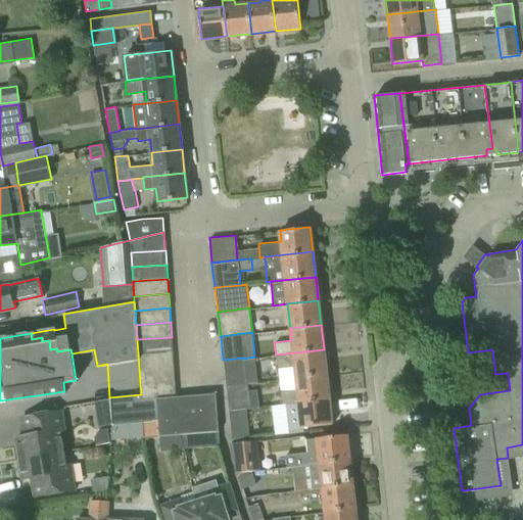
[(137,339),(138,353),(173,351),(172,337),(137,339)]
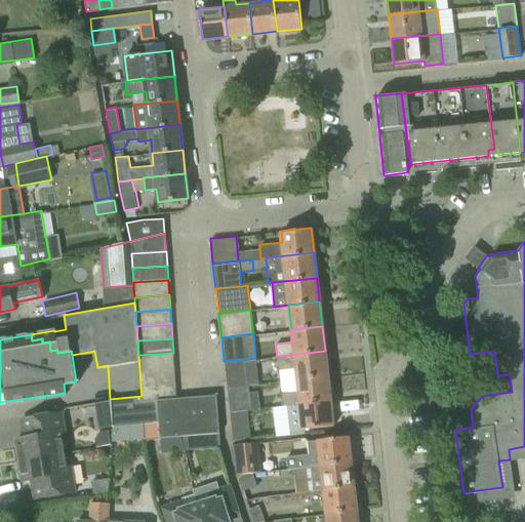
[(325,351),(277,356),(279,369),(295,367),(296,378),(328,375),(325,351)]
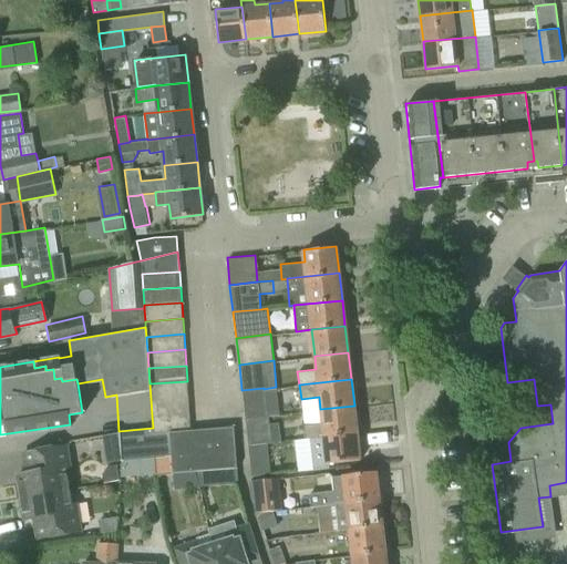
[(150,383),(151,399),(188,397),(187,381),(150,383)]
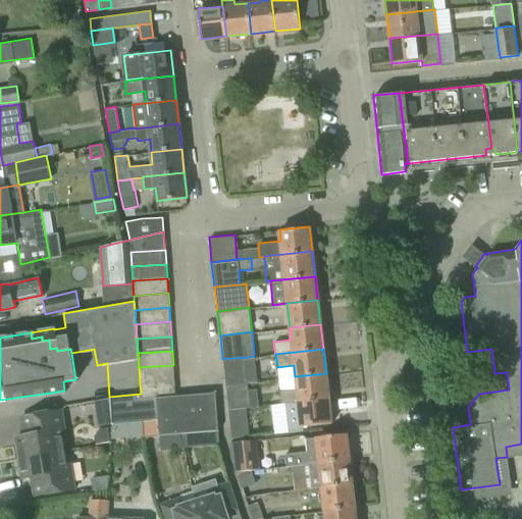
[(222,359),(225,384),(246,382),(243,358),(243,357),(222,359)]
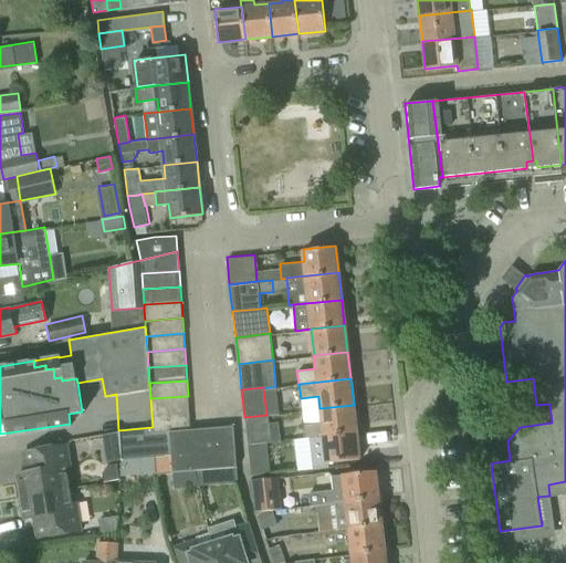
[(150,398),(152,415),(189,412),(188,396),(150,398)]
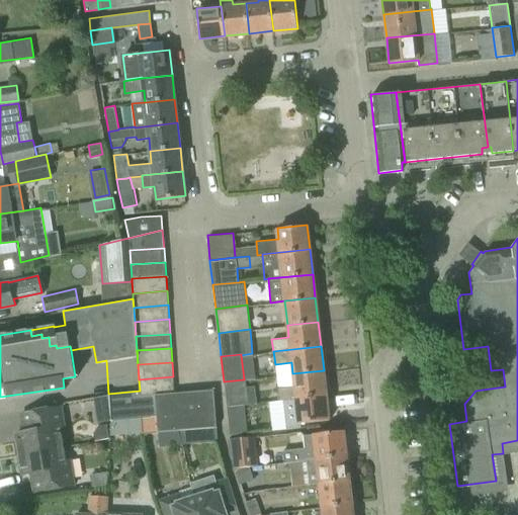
[(324,370),(292,373),(293,384),(276,387),(277,400),(282,399),(326,394),(324,370)]
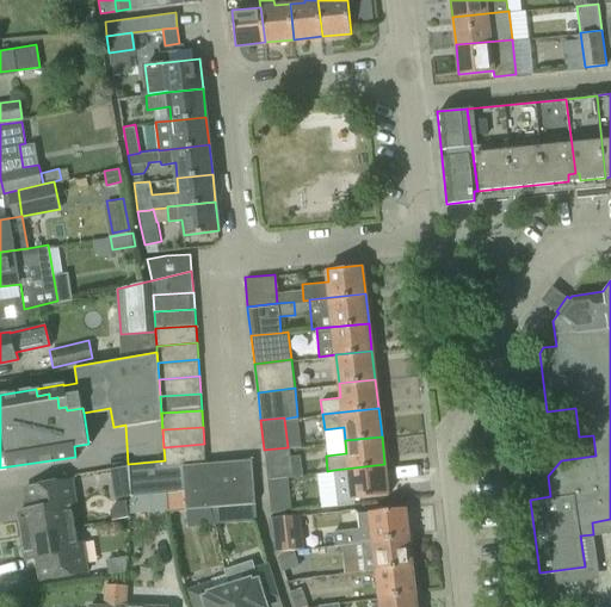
[(165,465),(183,464),(205,462),(204,444),(164,447),(165,460),(165,465)]
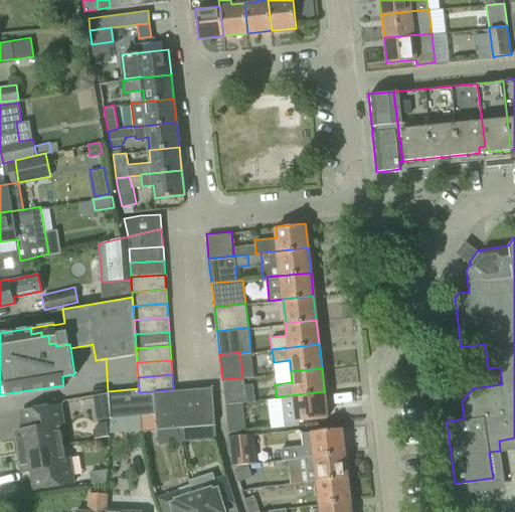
[(225,403),(242,401),(246,400),(243,376),(242,377),(222,379),(225,403)]
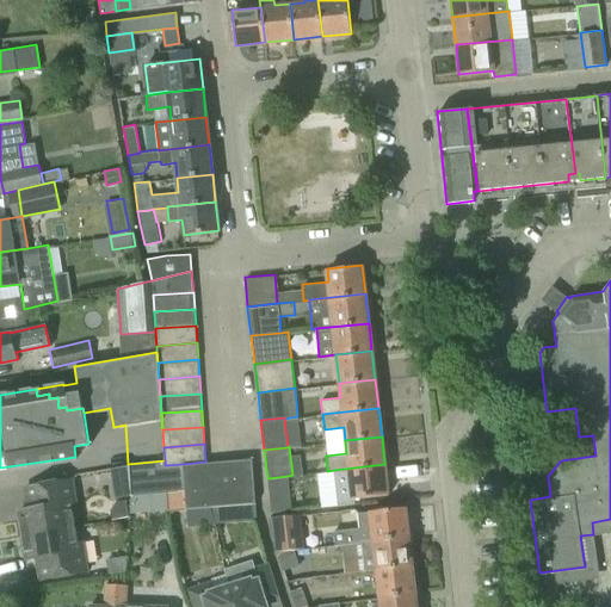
[(183,464),(184,490),(185,508),(235,505),(255,502),(252,458),(205,462),(183,464)]
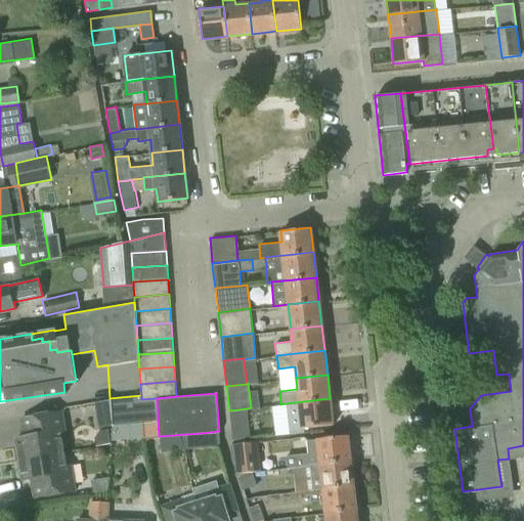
[(142,422),(158,421),(157,398),(141,399),(141,395),(110,398),(111,406),(112,423),(112,425),(123,424),(142,422)]
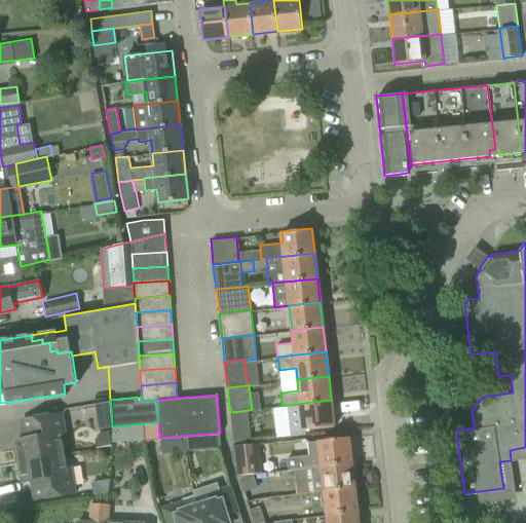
[(331,400),(287,405),(288,414),(291,435),(305,433),(305,428),(334,425),(331,400)]
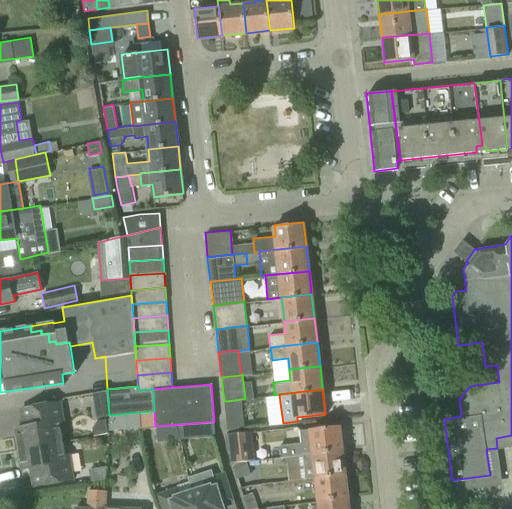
[(94,414),(109,413),(108,397),(93,399),(94,414)]
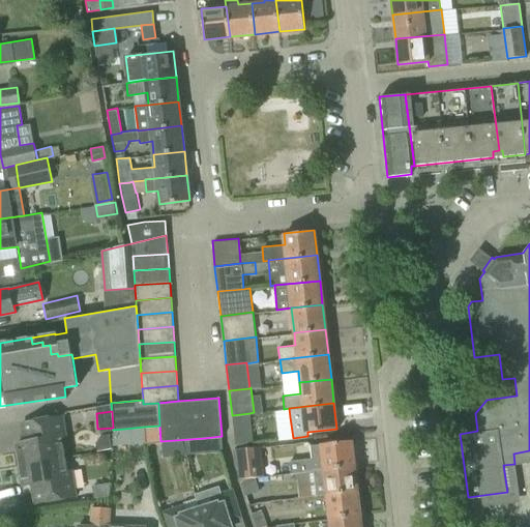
[(249,413),(232,415),(235,444),(253,442),(249,413)]
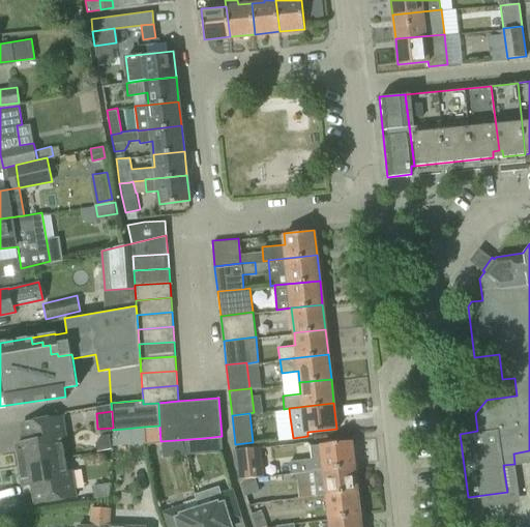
[(16,442),(20,464),(64,456),(62,443),(66,442),(62,415),(21,422),(21,423),(25,422),(28,440),(16,442)]
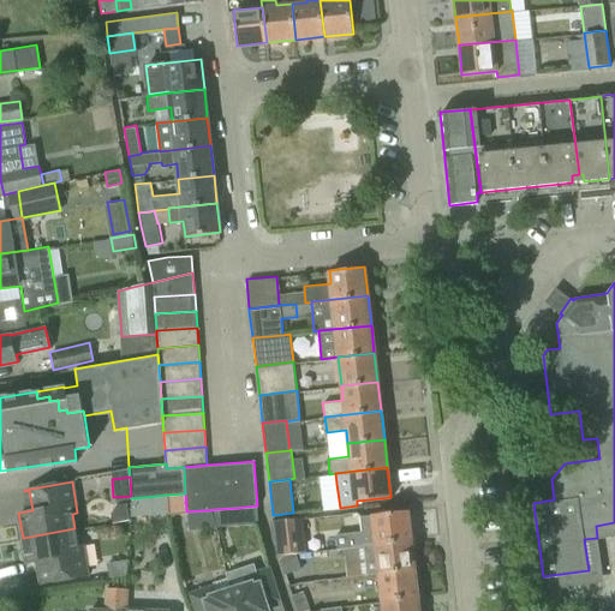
[(185,493),(167,495),(168,513),(186,511),(185,493)]
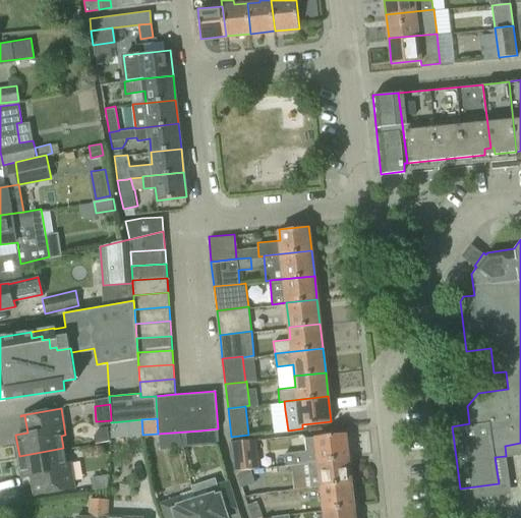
[(111,422),(110,438),(123,437),(122,421),(111,422)]
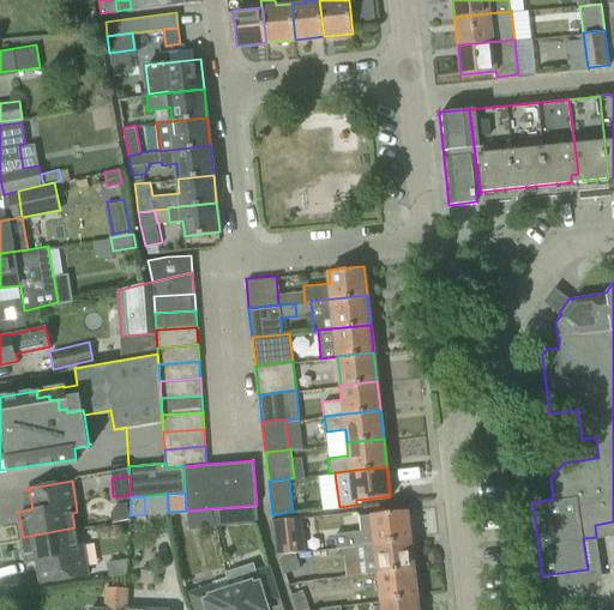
[(257,505),(236,507),(238,524),(258,521),(257,515),(257,505)]
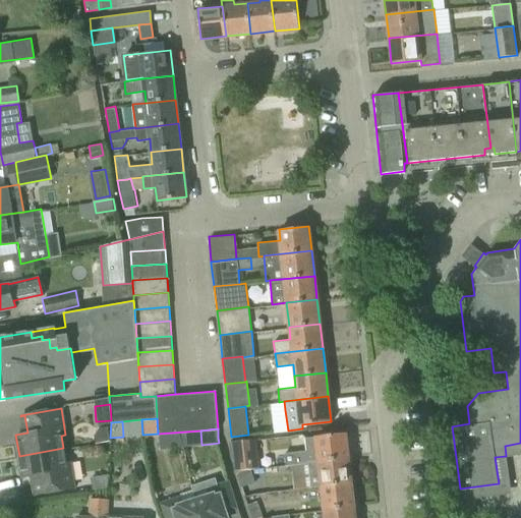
[(285,464),(308,462),(348,457),(345,433),(304,437),(306,450),(284,452),(285,464)]
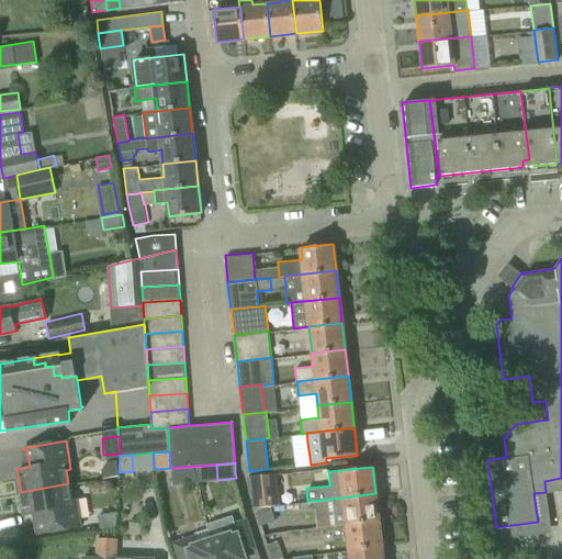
[(248,492),(255,510),(263,506),(263,505),(279,504),(276,473),(246,477),(248,492)]
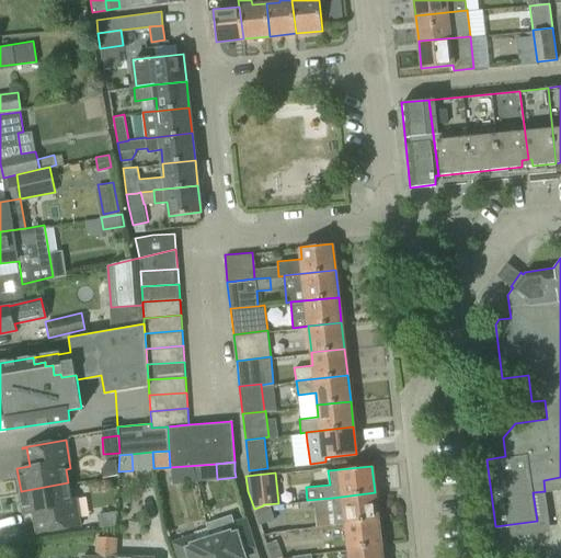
[(68,482),(21,491),(24,513),(37,511),(41,530),(36,531),(36,532),(79,524),(75,496),(70,497),(68,482)]
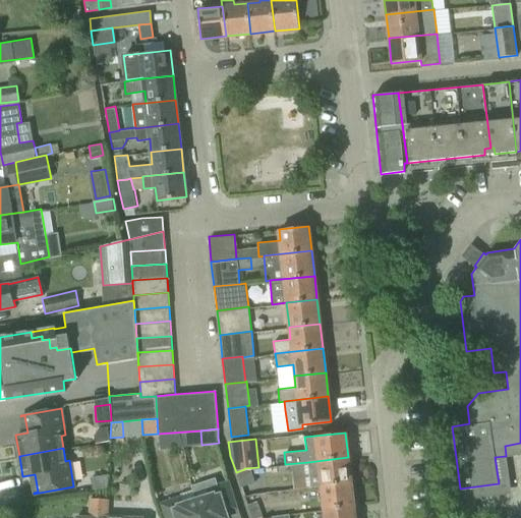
[(311,486),(321,484),(351,481),(348,457),(308,462),(311,486)]
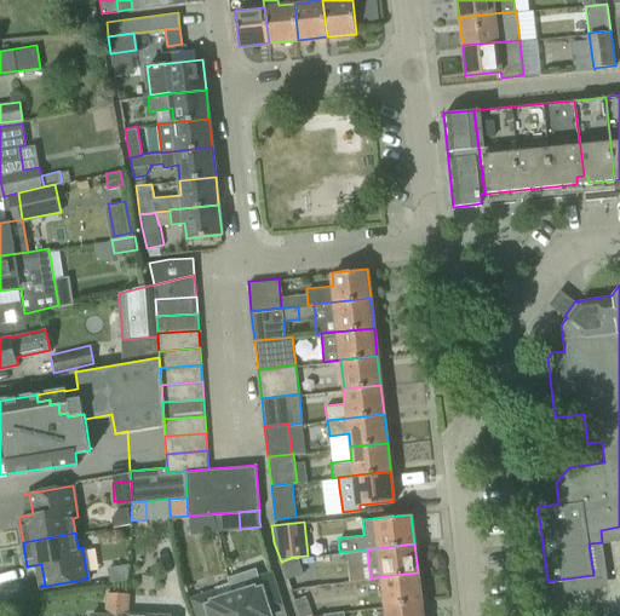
[(297,559),(282,565),(287,580),(302,575),(297,559)]
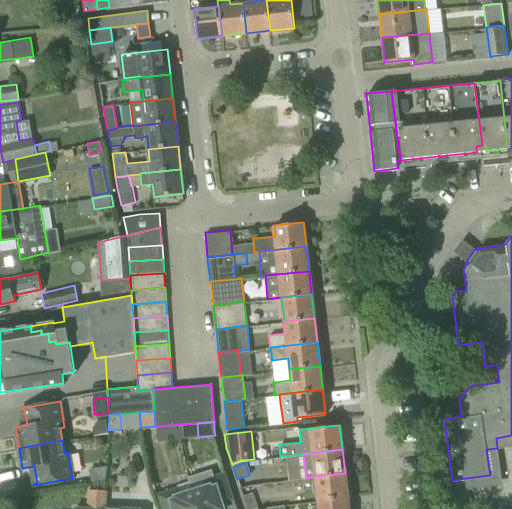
[(90,467),(92,479),(105,477),(106,465),(90,467)]
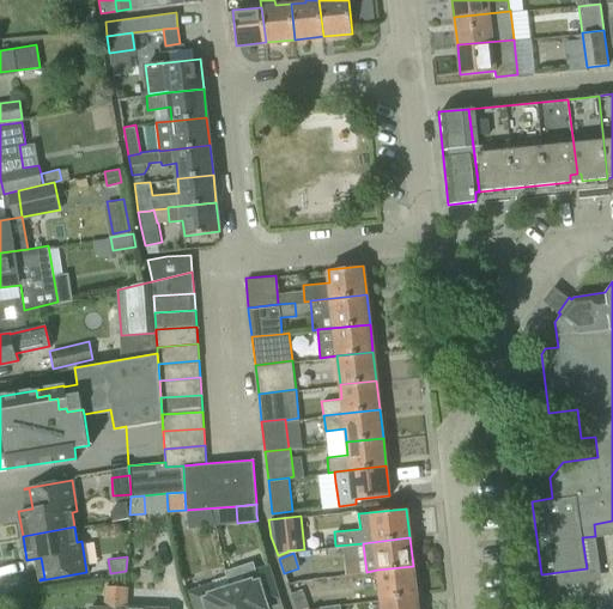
[(246,582),(230,586),(237,608),(267,608),(265,597),(279,592),(271,570),(269,562),(242,572),(246,582)]
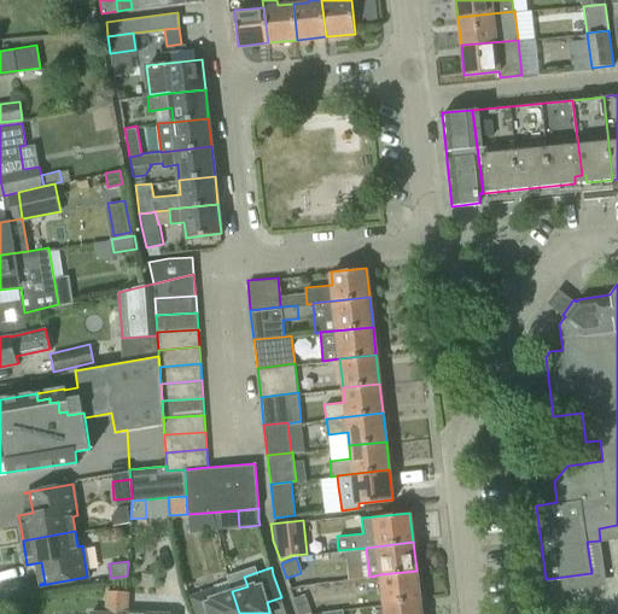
[(380,574),(384,603),(420,600),(417,571),(380,574)]
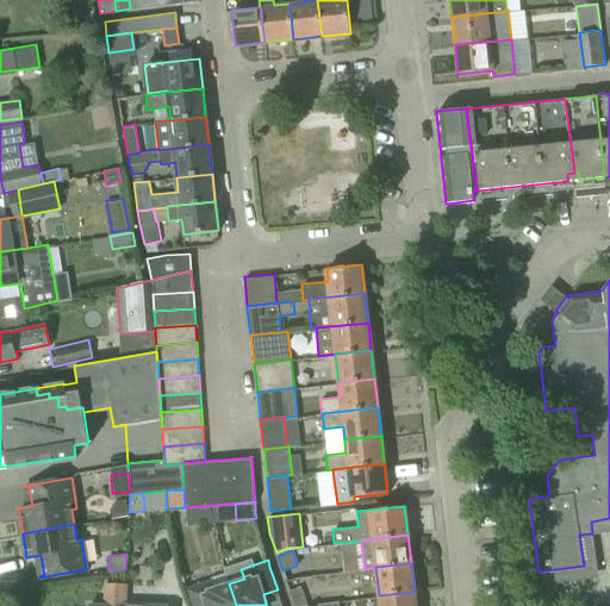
[(211,579),(185,587),(187,593),(191,605),(236,605),(229,583),(215,588),(211,579)]
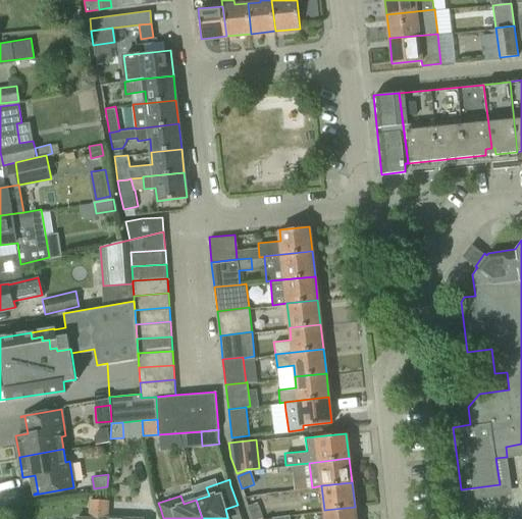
[(143,518),(144,518),(107,517),(108,500),(90,499),(89,517),(75,517),(75,518),(143,518)]
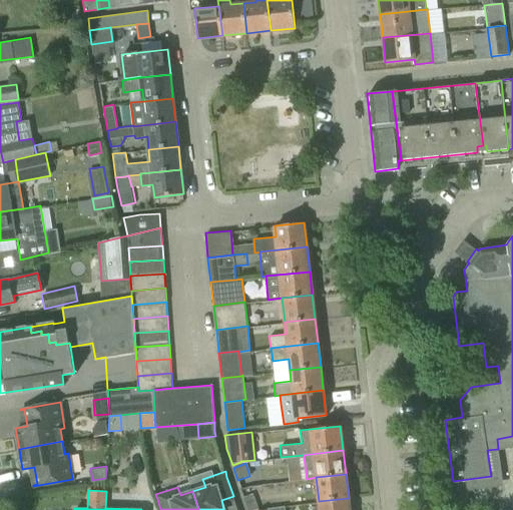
[(243,495),(248,509),(251,509),(258,508),(252,492),(243,495)]
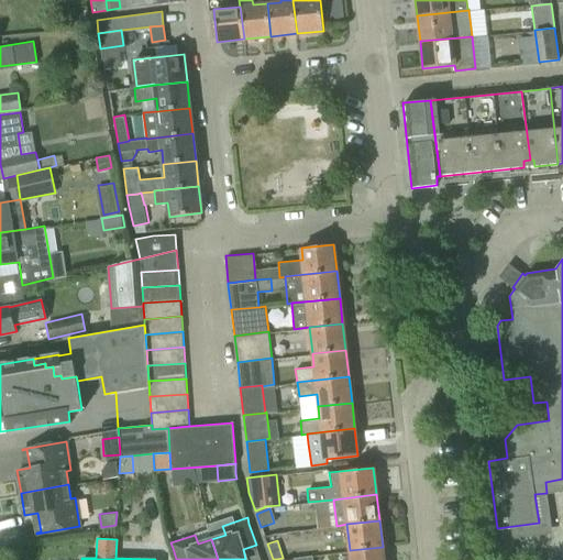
[(384,559),(383,547),(350,550),(351,559),(384,559)]
